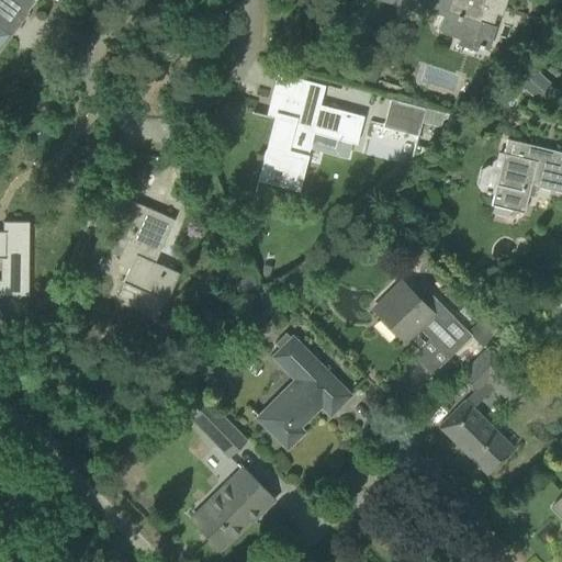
[(0,0),(0,47),(26,12),(9,0),(0,0)]
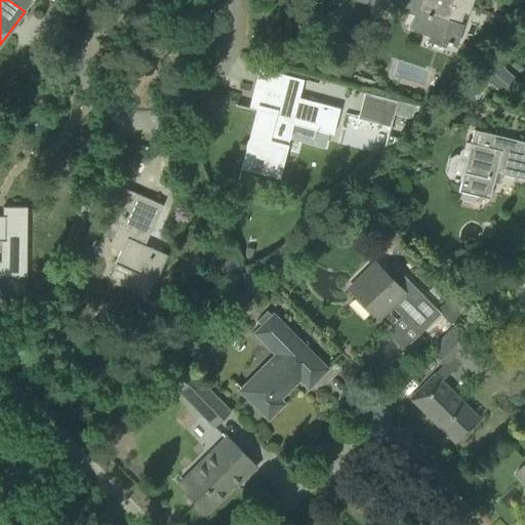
[(469,14),(473,0),(420,0),(420,2),(414,0),(379,0),(377,6),(399,12),(400,8),(414,13),(408,29),(443,40),(448,22),(460,25),(463,12),(469,14)]
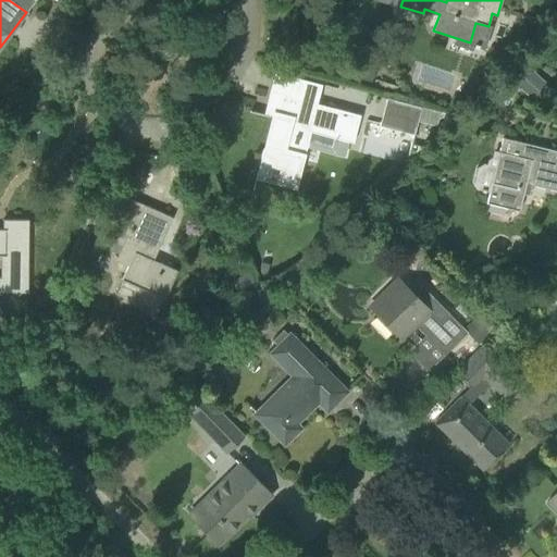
[(498,85),(493,99),(507,106),(512,90),(498,85)]
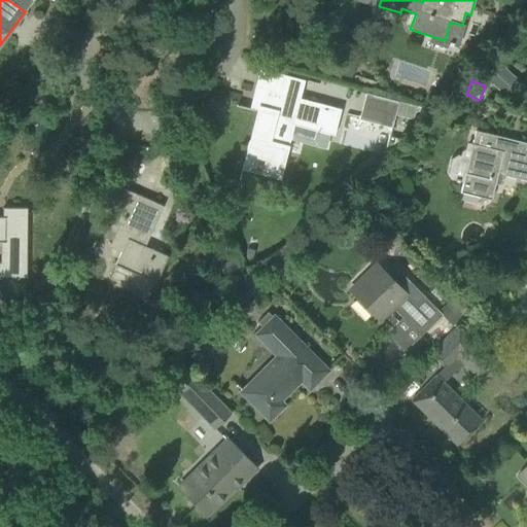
[(243,164),(244,164),(281,173),(294,124),(335,134),(341,108),(260,88),(254,110),(261,112),(254,142),(249,140),(243,164)]
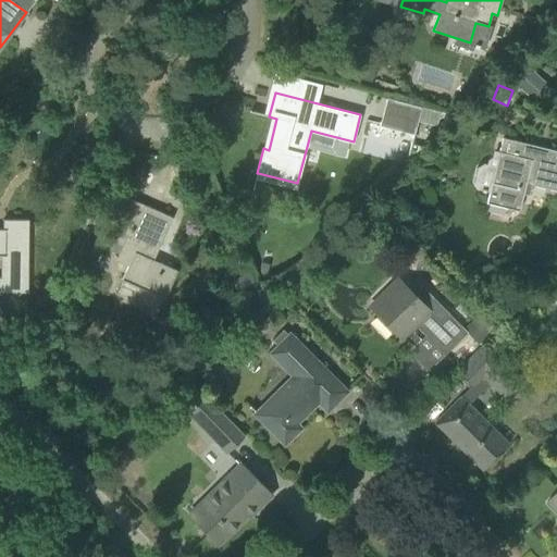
[(380,125),(412,134),(419,107),(386,99),(380,125)]
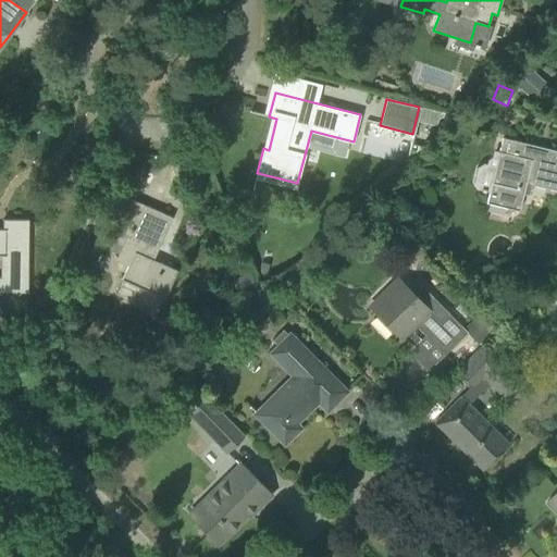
[(494,149),(492,156),(489,158),(486,163),(483,162),(478,166),(473,182),(478,188),(490,192),(486,203),(519,211),(525,183),(556,190),(556,150),(503,138),(499,150),(494,149)]
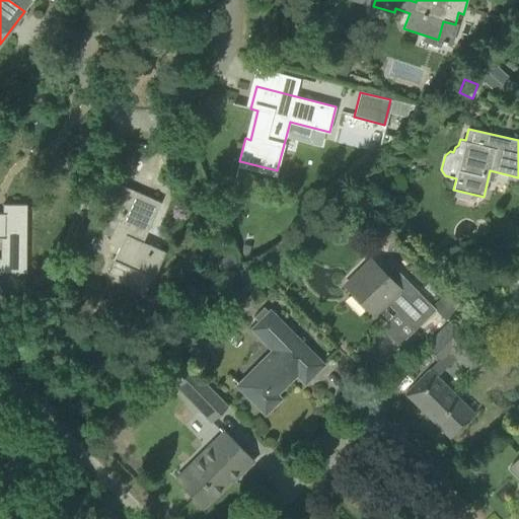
[(108,202),(100,220),(114,227),(106,243),(119,248),(114,260),(154,277),(157,271),(165,252),(143,242),(160,203),(117,183),(108,202)]
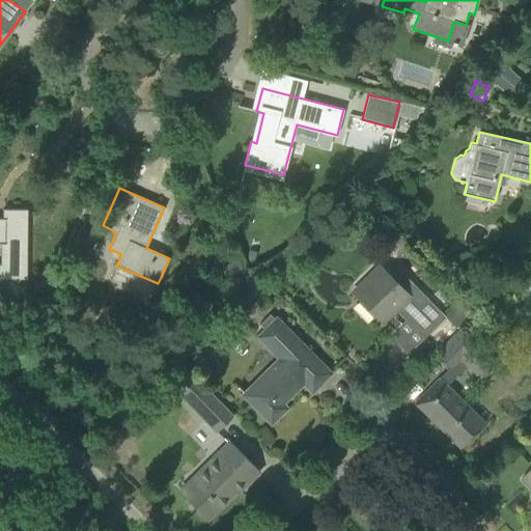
[(0,279),(26,279),(27,210),(2,210),(2,219),(0,218),(0,243),(4,244),(4,264),(0,264),(0,279)]
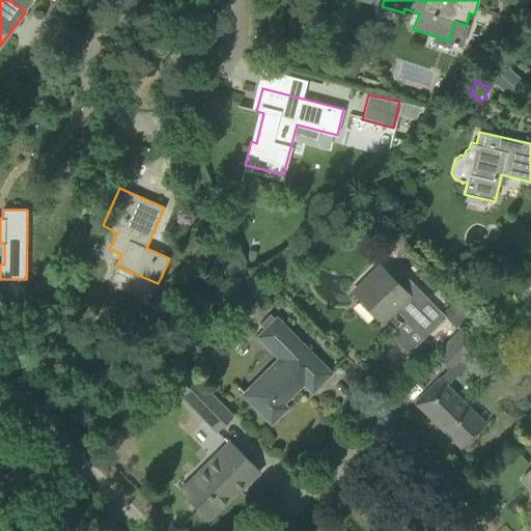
[(235,260),(223,266),(228,279),(242,273),(235,260)]
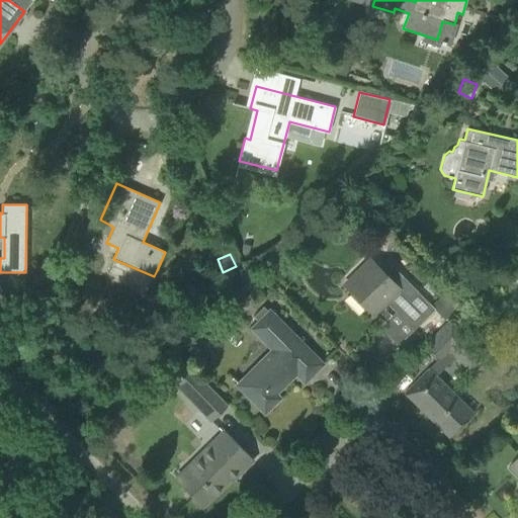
[(400,290),(402,288),(371,259),(347,282),(375,312),(385,301),(405,321),(414,329),(434,309),(445,319),(454,309),(441,295),(431,305),(417,289),(408,298),(400,290)]
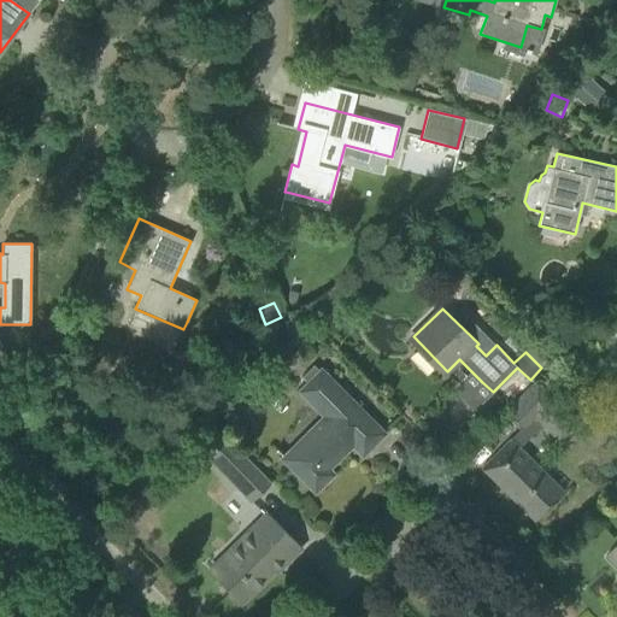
[(275,339),(262,351),(268,358),(281,345),(275,339)]
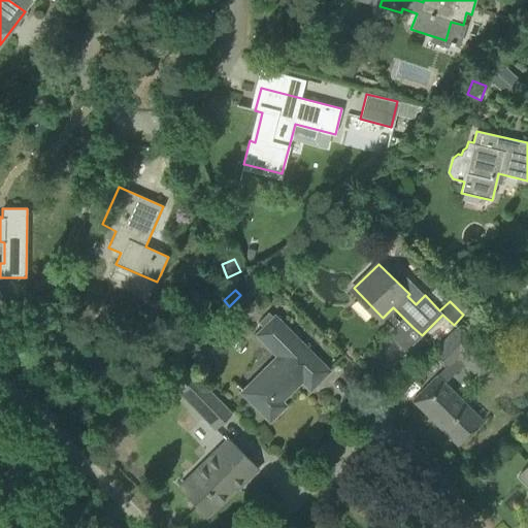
[(311,357),(315,354),(274,312),(254,334),(274,356),(240,390),(269,419),(283,405),(278,401),(301,378),(310,388),(326,371),(311,357)]
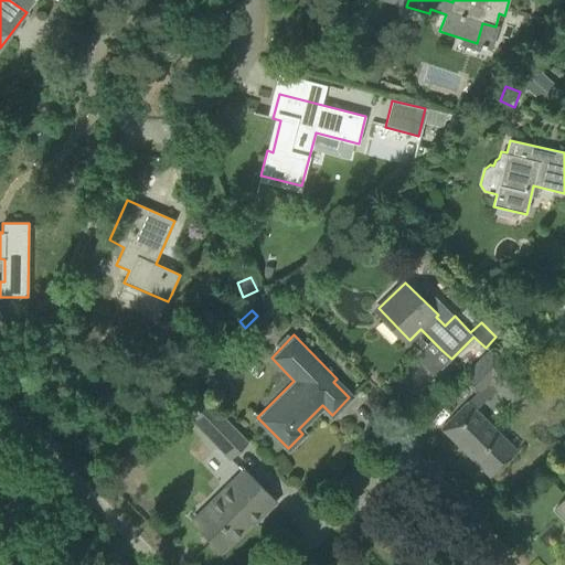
[(441,429),(489,477),(518,449),(476,407),(496,388),(512,403),(530,385),(491,348),(461,377),(476,392),(468,401),(468,402),(441,429)]
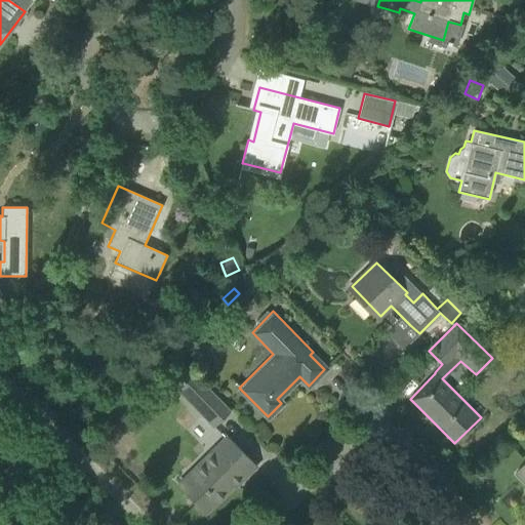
[(231,410),(192,370),(174,388),(213,428),(231,410)]
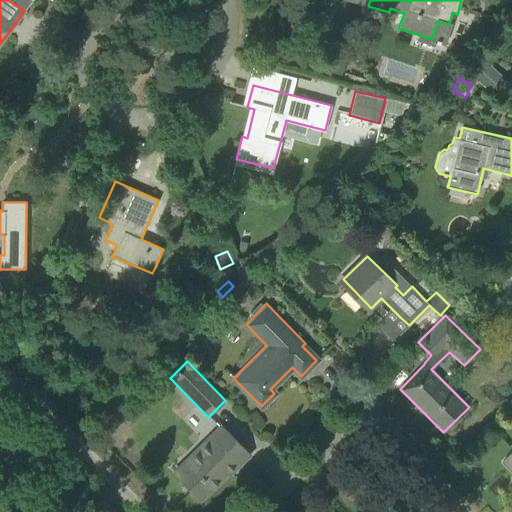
[(173,474),(175,475),(199,500),(233,467),(235,469),(249,454),(221,426),(189,458),(173,474)]
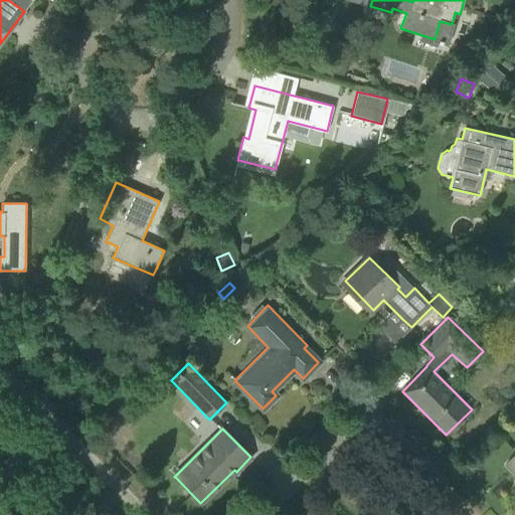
[(514,454),(505,465),(514,474),(514,454)]
